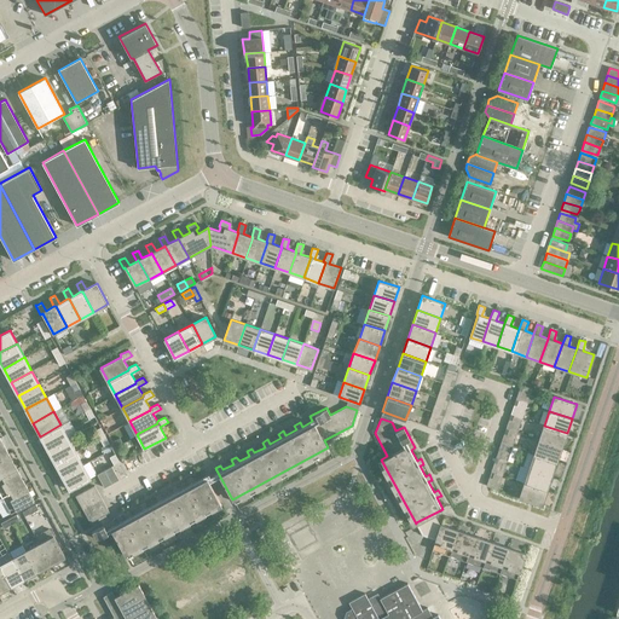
[(69,438),(61,424),(40,437),(47,450),(69,438)]
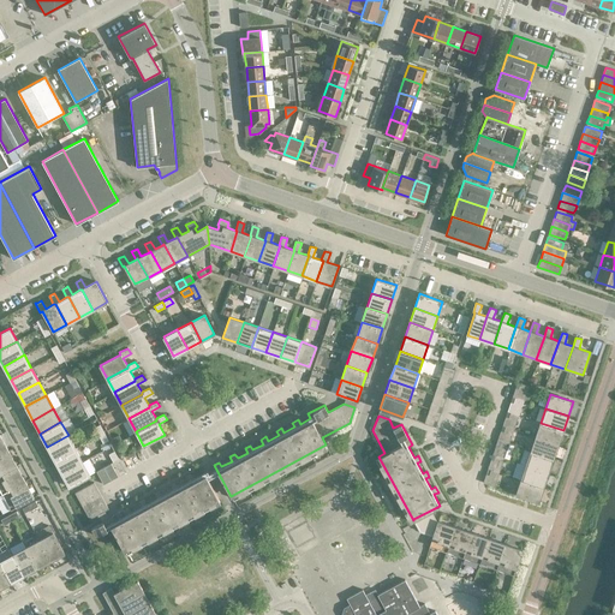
[(563,430),(541,423),(536,437),(559,445),(563,430)]
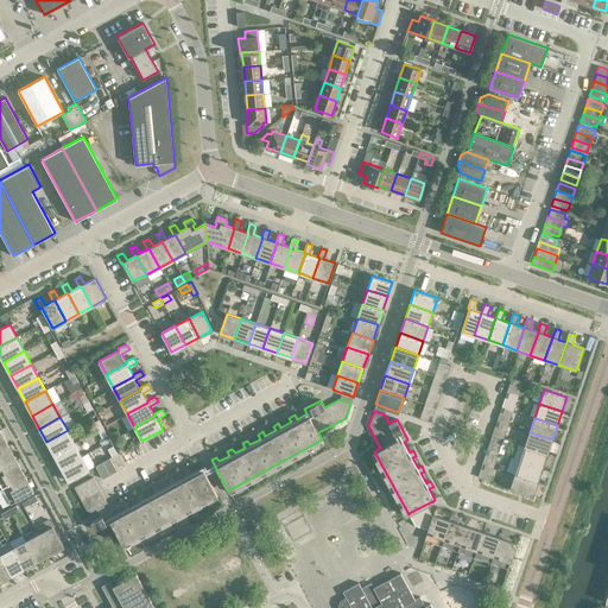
[(75,443),(68,430),(46,442),(54,455),(75,443)]
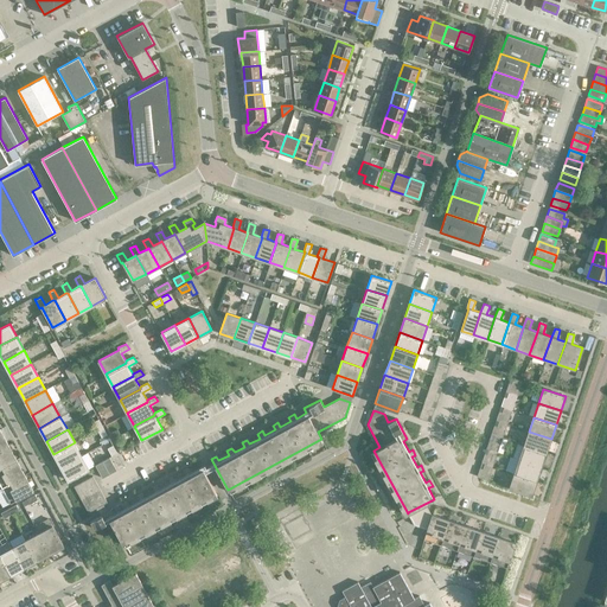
[(551,439),(529,432),(524,446),(547,453),(551,439)]
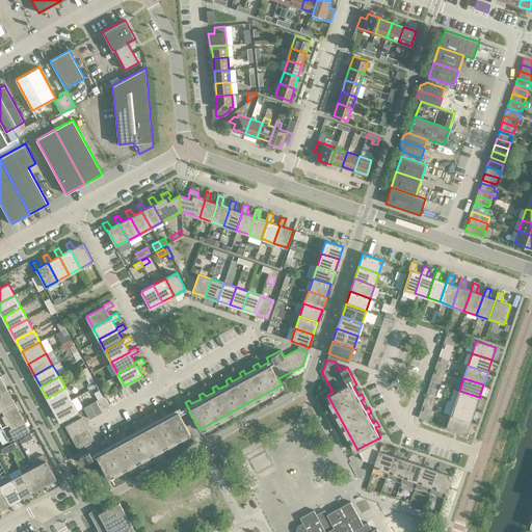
[(72,400),(65,388),(47,398),(53,409),(72,400)]
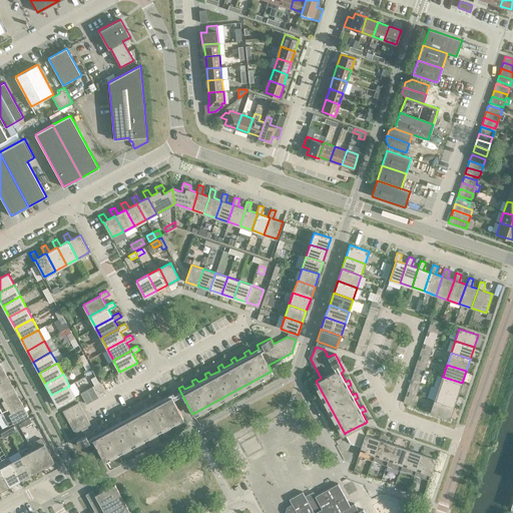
[(0,396),(14,389),(7,376),(0,379),(0,396)]
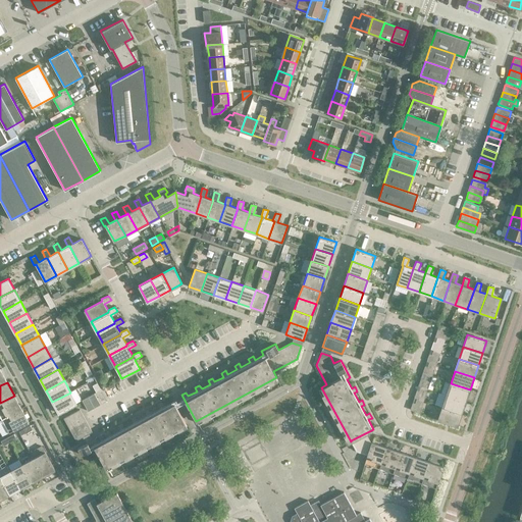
[(100,389),(97,382),(92,385),(96,393),(100,389)]
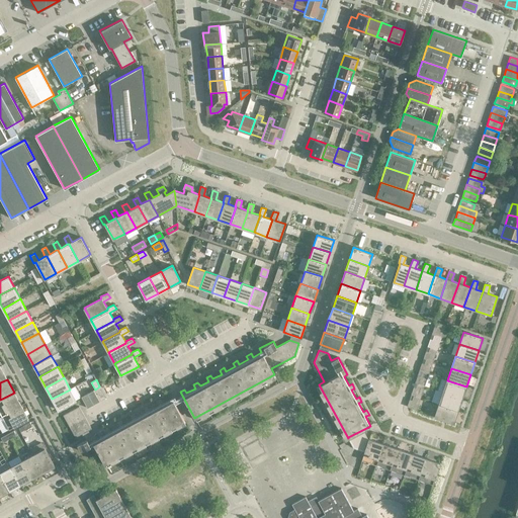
[(466,386),(447,380),(443,393),(462,399),(466,386)]
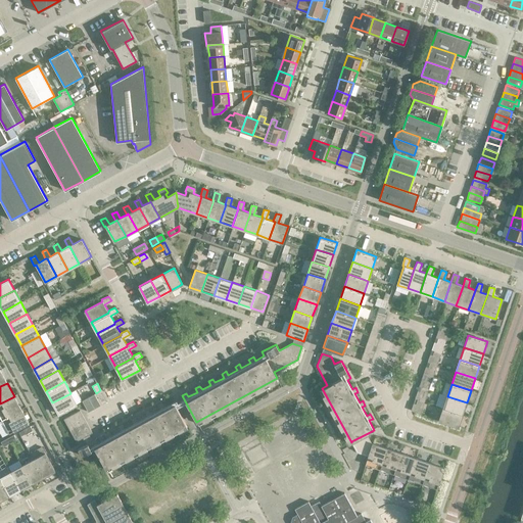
[(77,405),(70,393),(52,402),(58,414),(77,405)]
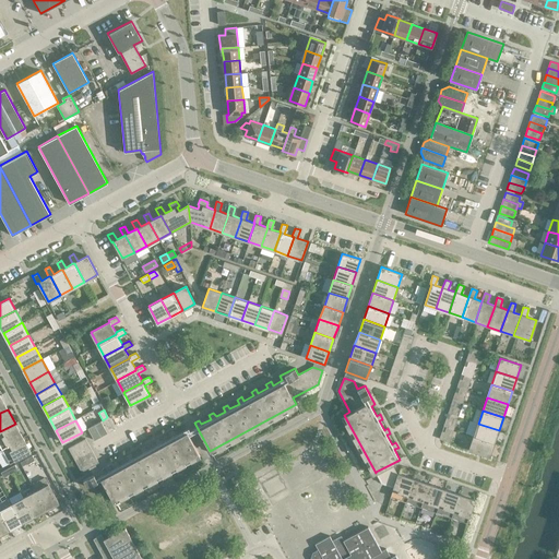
[(100,420),(94,425),(100,437),(107,432),(100,420)]
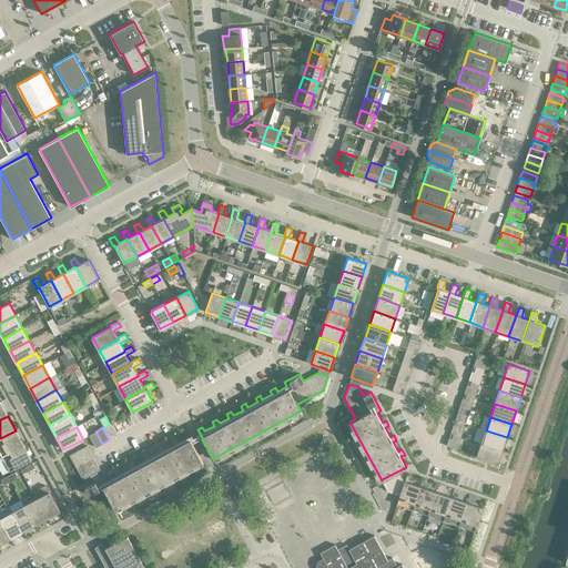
[(23,445),(16,430),(0,438),(0,453),(2,457),(23,445)]
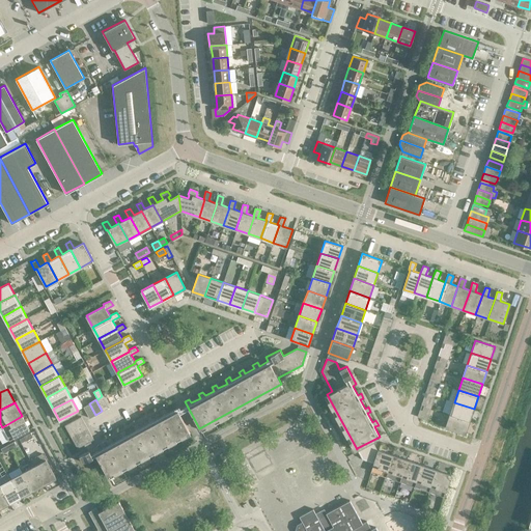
[(474,409),(454,402),(449,415),(469,421),(474,409)]
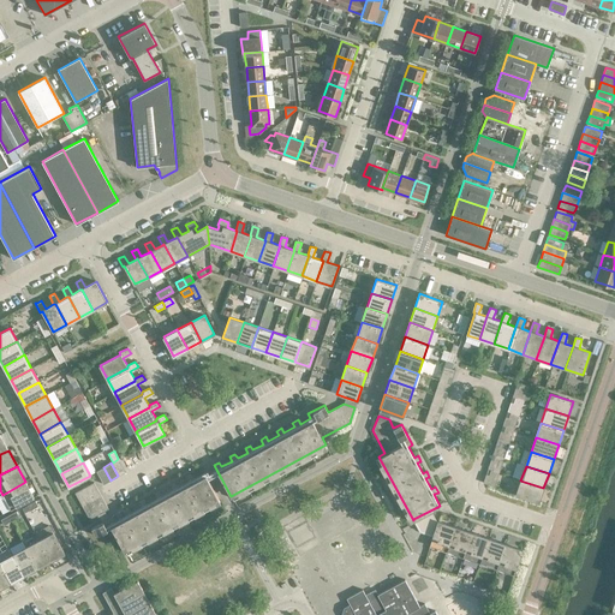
[(111,481),(103,467),(96,471),(103,484),(111,481)]
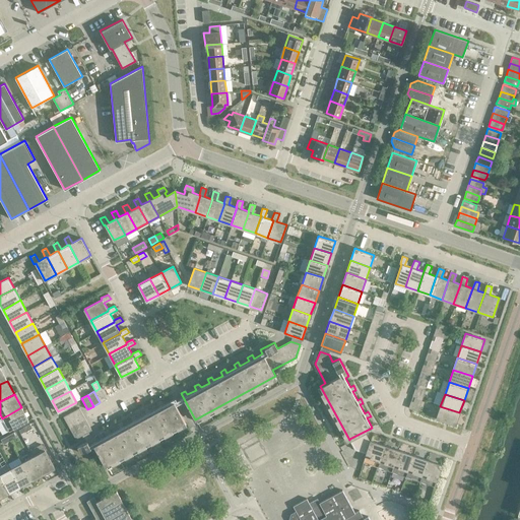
[(185,421),(173,399),(163,404),(161,401),(156,403),(158,407),(150,411),(148,408),(143,410),(145,414),(137,418),(135,415),(130,417),(132,421),(123,426),(121,423),(117,425),(119,429),(110,433),(109,430),(104,432),(106,436),(96,440),(94,437),(90,439),(91,440),(87,442),(86,441),(77,446),(81,453),(94,446),(105,465),(185,421)]
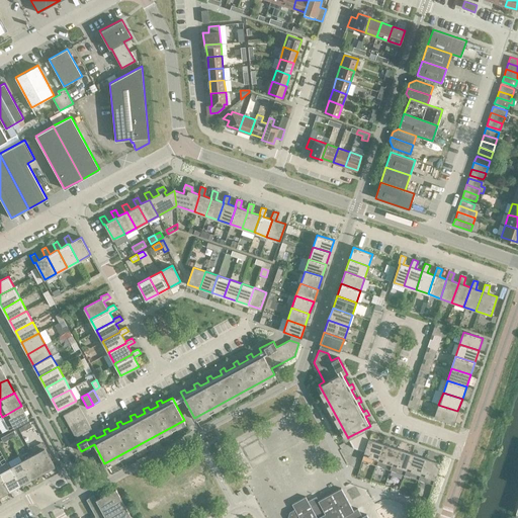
[(457,411),(438,405),(434,417),(453,423),(457,411)]
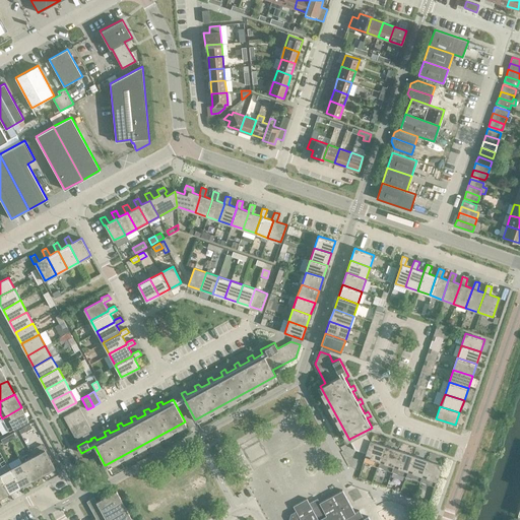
[(28,420),(21,407),(2,418),(9,432),(28,420)]
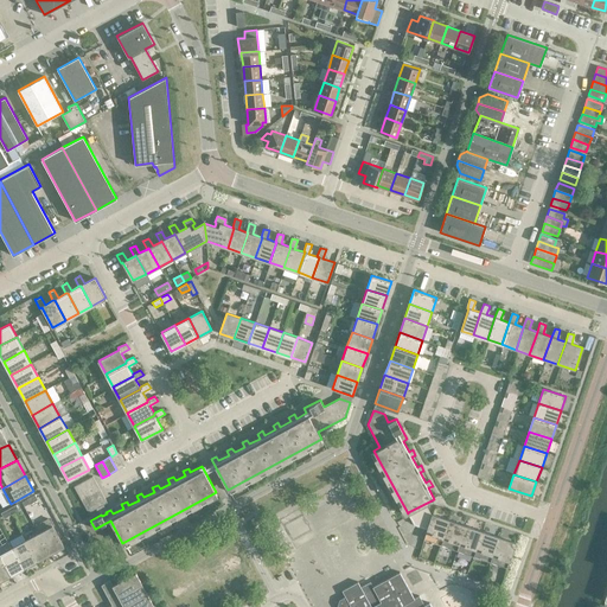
[(93,475),(74,486),(88,512),(107,503),(93,475)]
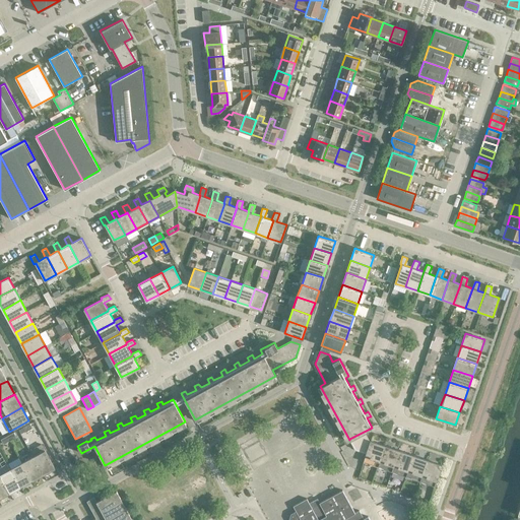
[(369,441),(364,432),(349,439),(355,449),(366,453),(370,442),(369,441)]
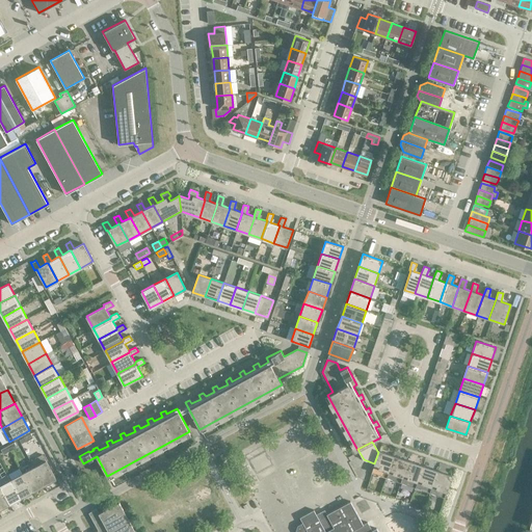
[(378,451),(378,452),(374,463),(371,473),(386,478),(394,456),(378,451)]
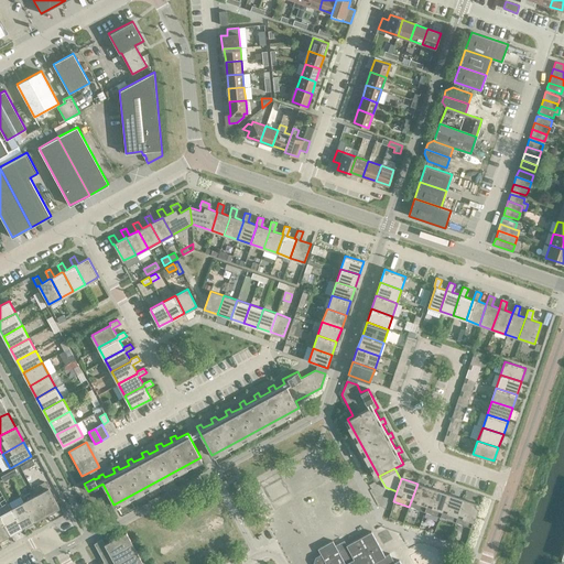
[(232,483),(238,491),(243,488),(238,479),(232,483)]
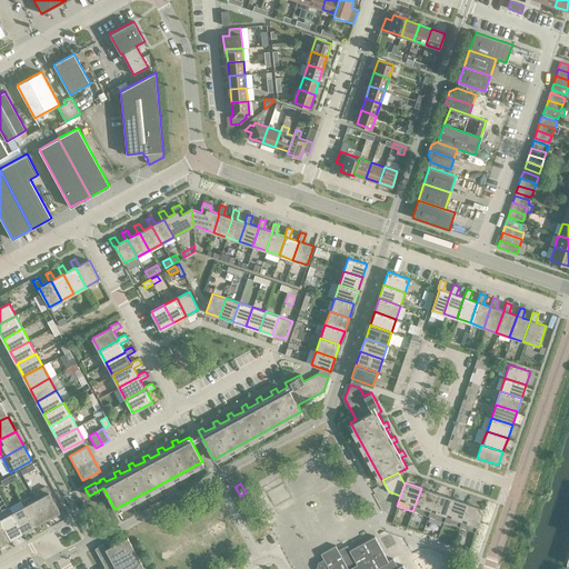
[(437,493),(421,488),(412,511),(428,517),(437,493)]
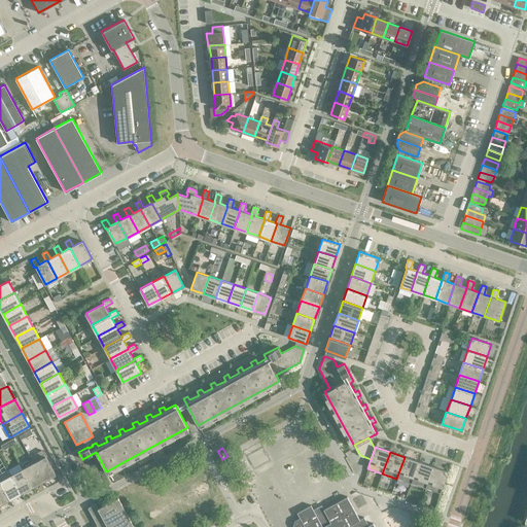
[(56,475),(45,456),(34,462),(43,481),(56,475)]
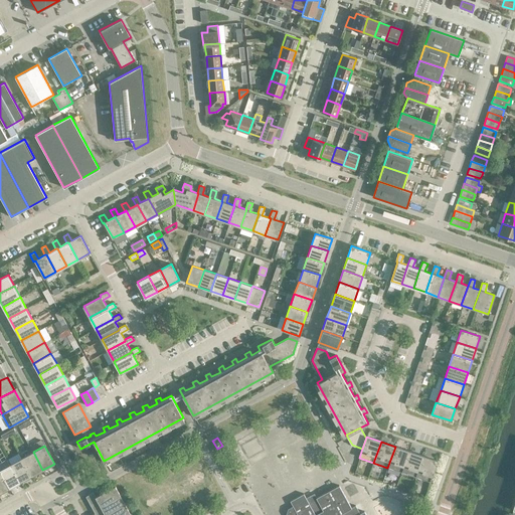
[(408,451),(395,447),(387,468),(401,472),(408,451)]
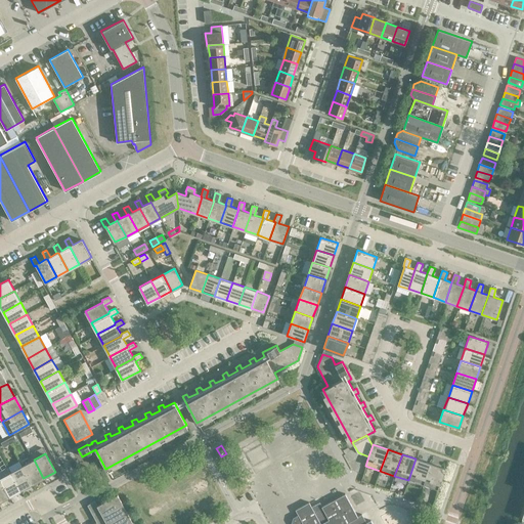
[(430,464),(416,459),(408,480),(423,485),(430,464)]
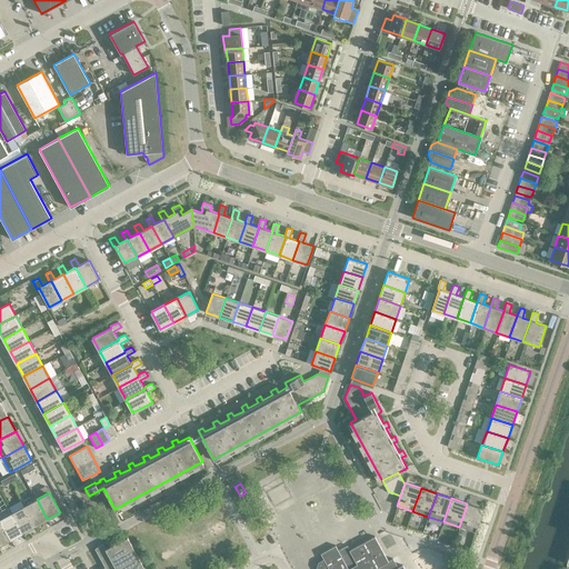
[(47,519),(37,499),(25,507),(35,526),(47,519)]
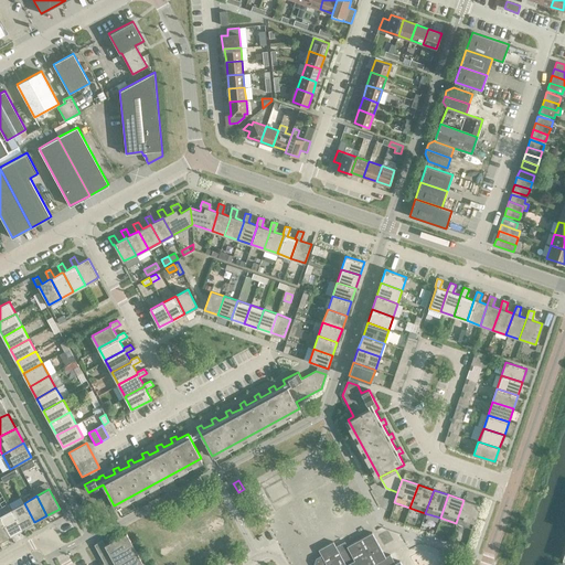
[(480,505),(464,500),(456,523),(472,529),(480,505)]
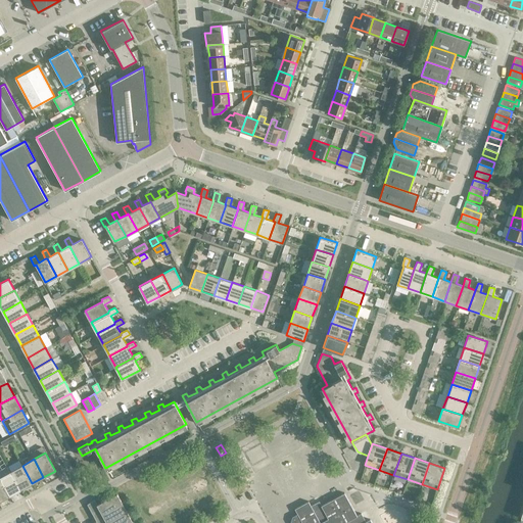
[(32,483),(22,466),(11,472),(20,489),(32,483)]
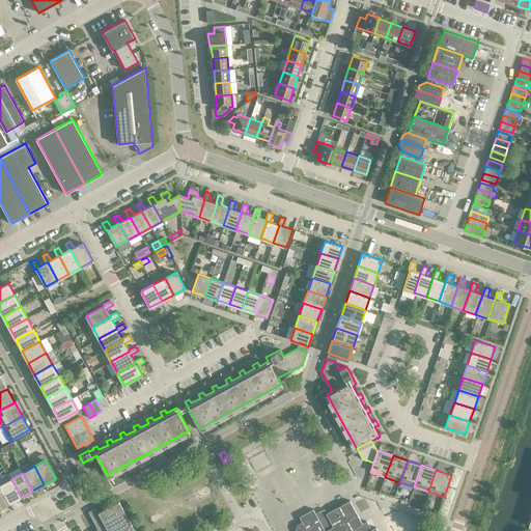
[(21,497),(11,479),(0,484),(0,485),(9,503),(21,497)]
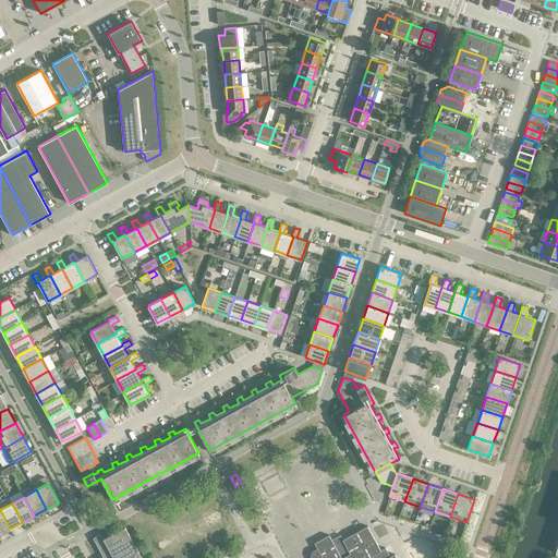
[(0,534),(10,529),(0,510),(0,534)]
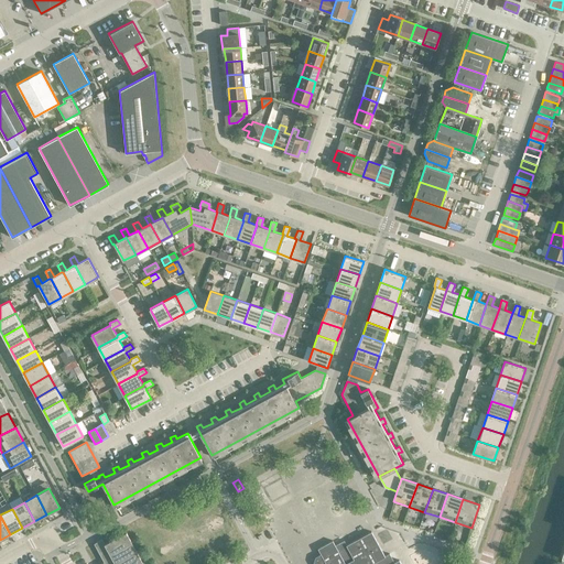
[(371,531),(347,545),(345,540),(335,545),(333,541),(318,549),(322,555),(316,559),(315,562),(315,563),(401,563),(399,560),(394,563),(389,553),(384,556),(371,531)]
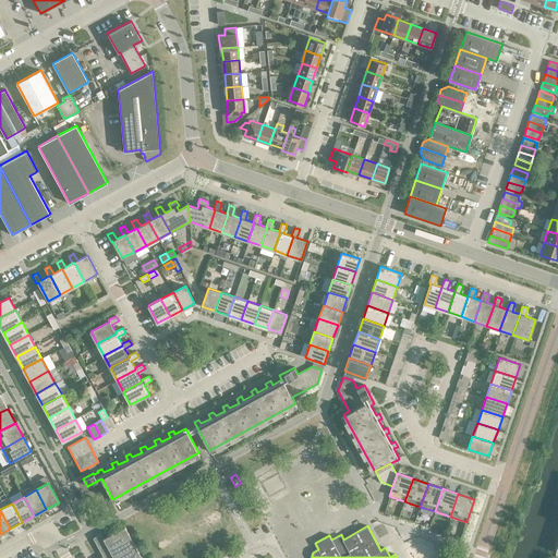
[(93,538),(100,552),(102,557),(99,557),(142,557),(124,526),(104,538),(100,533),(93,538)]
